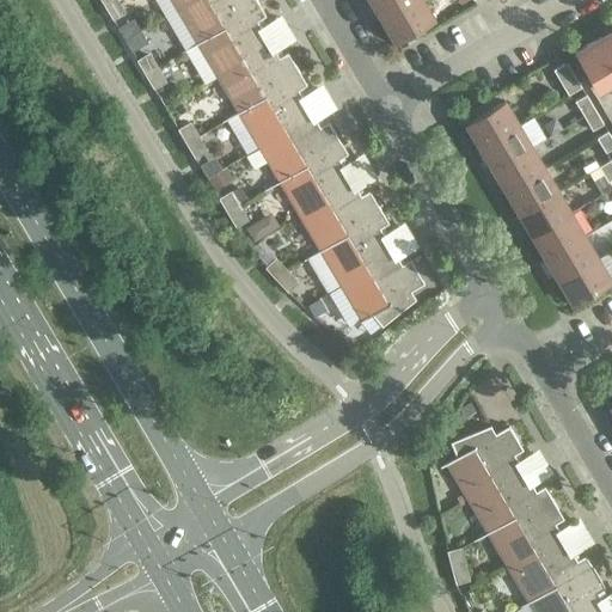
[(123,12),(115,0),(112,0),(104,5),(111,18),(123,12)]
